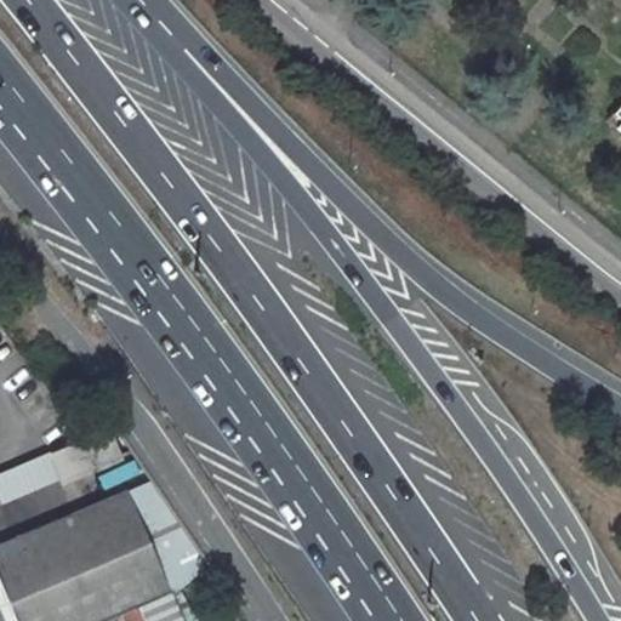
[(615,127),(620,121),(611,114),(605,120),(615,127)]
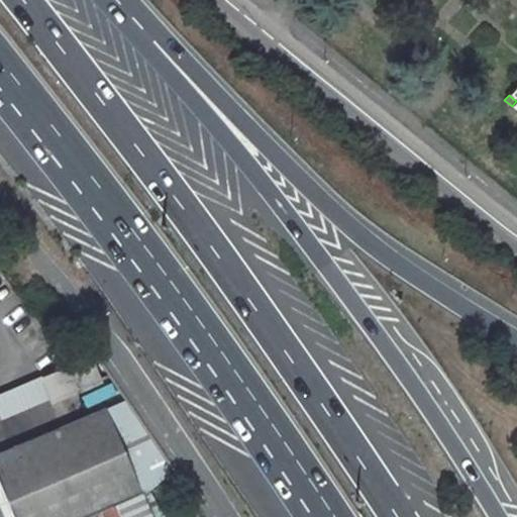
[(53,401),(102,380),(88,348),(70,360),(73,365),(42,378),(53,401)]
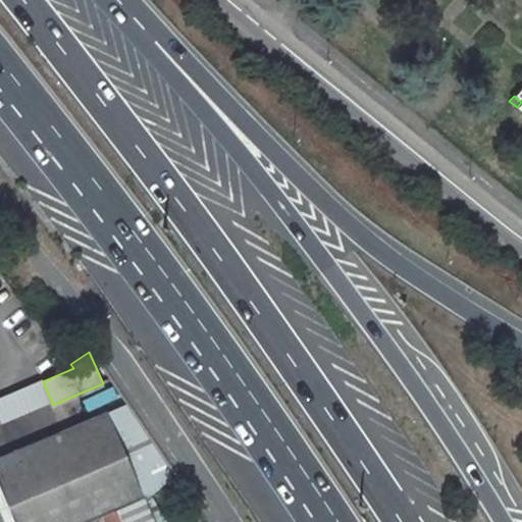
[(0,422),(49,402),(41,382),(0,398),(0,422)]
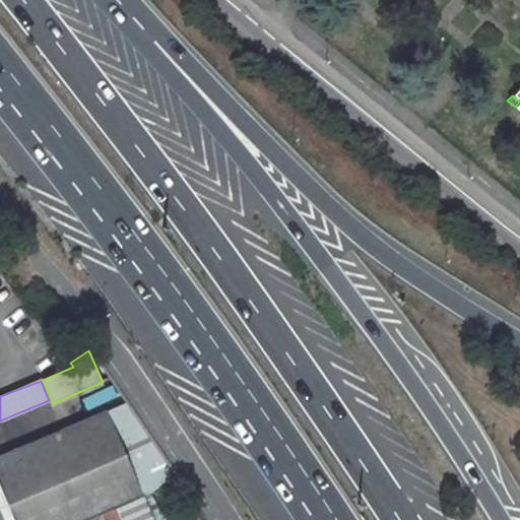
[(181,482),(155,446),(127,403),(0,456),(0,490),(12,519),(89,519),(108,512),(118,508),(143,498),(148,496),(181,482)]
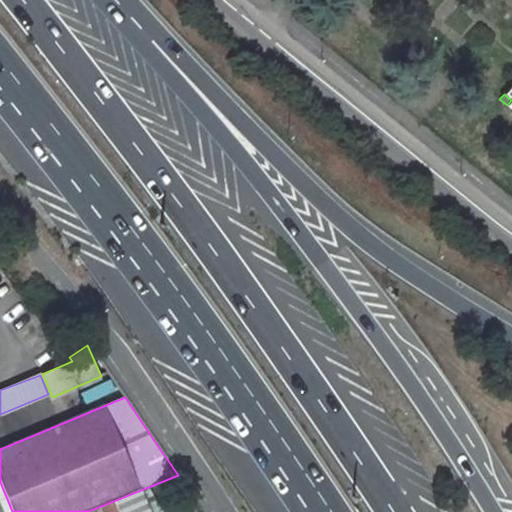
[(160,511),(146,488),(141,490),(150,511),(160,511)]
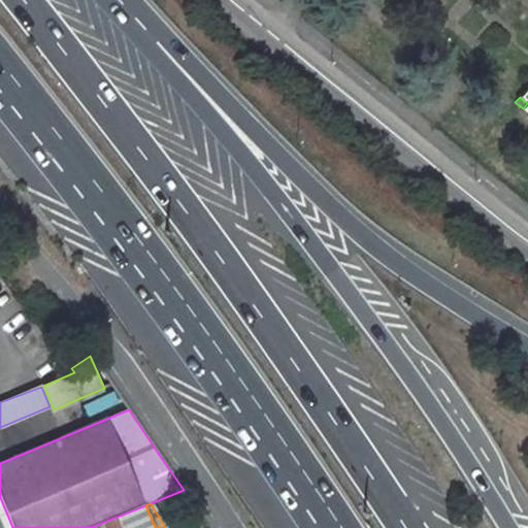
[(125,527),(155,527),(145,505),(120,516),(125,527)]
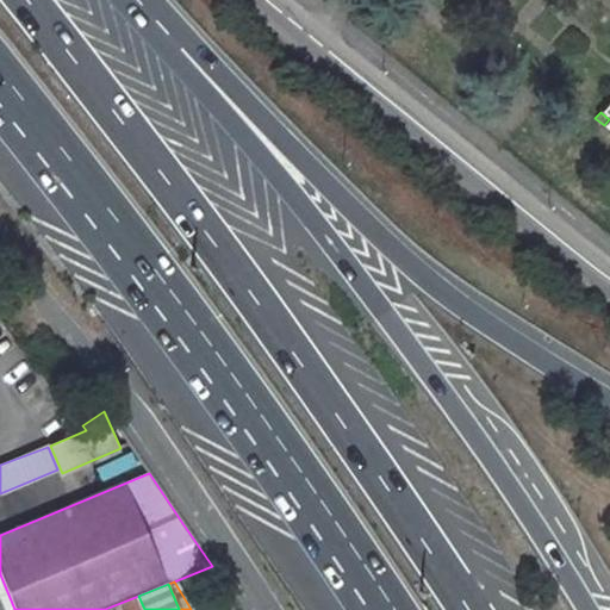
[(144,609),(138,596),(126,601),(130,609),(144,609)]
